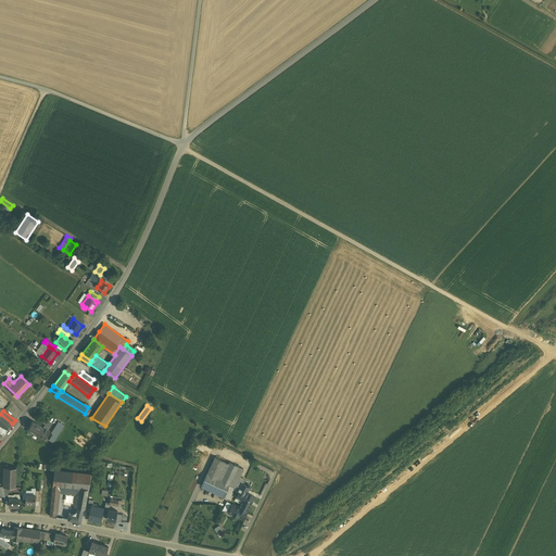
[(12,424),(0,414),(0,424),(8,430),(12,424)]
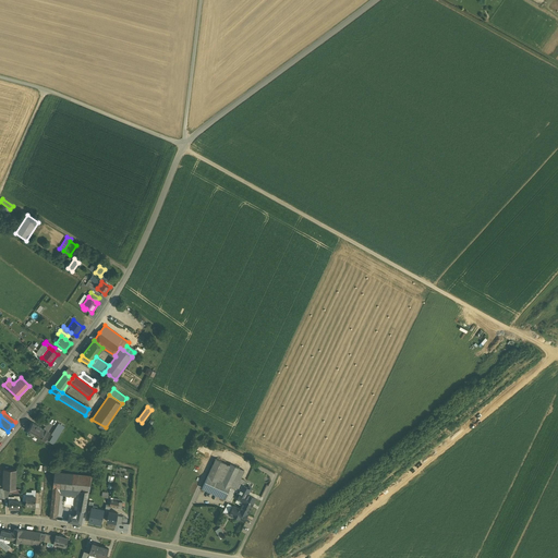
[(44,429),(33,423),(28,431),(32,433),(39,437),(44,429)]
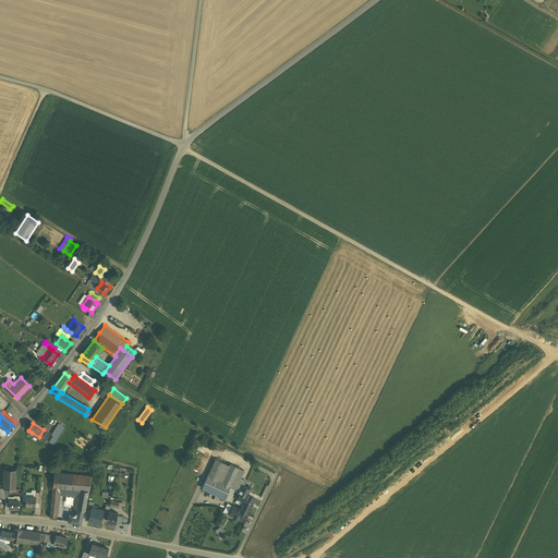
[(64,426),(58,423),(51,434),(53,435),(50,441),(55,444),(64,426)]
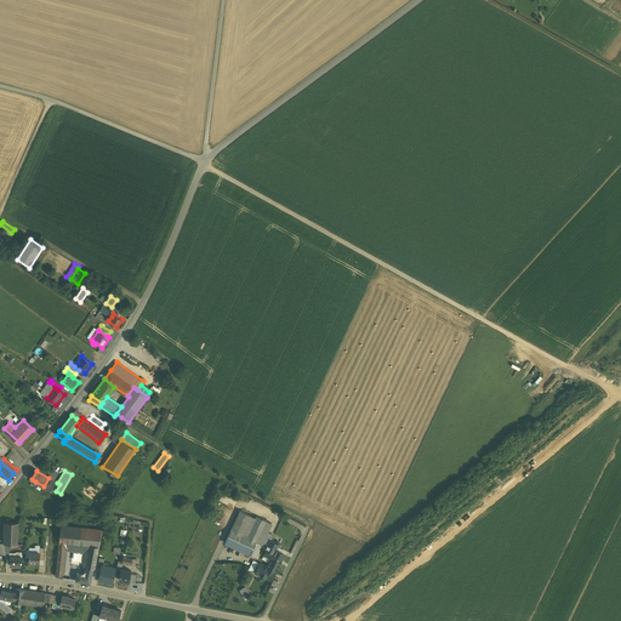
[(52,477),(50,476),(49,478),(44,486),(50,490),(55,482),(51,479),(52,477)]
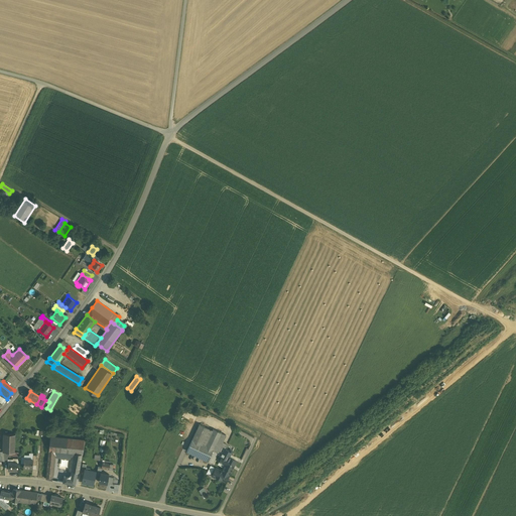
[(198,413),(182,405),(177,415),(194,423),(198,413)]
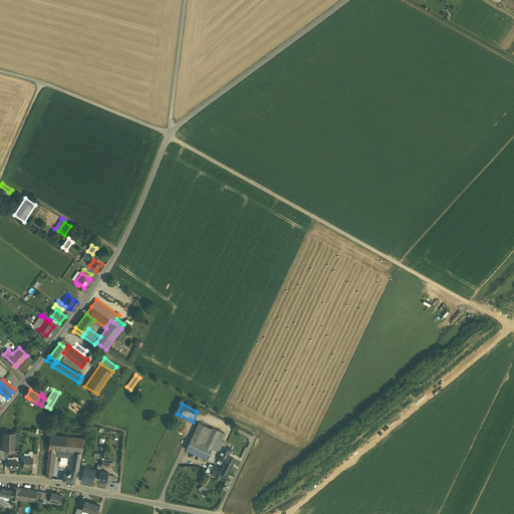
[(199,423),(186,449),(195,454),(208,427),(199,423)]
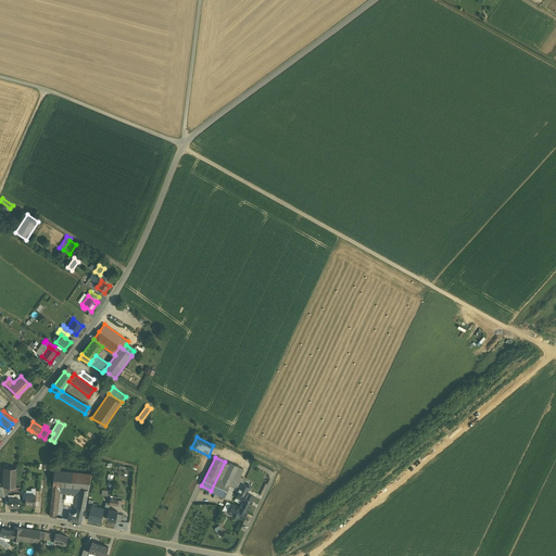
[(225,462),(211,491),(215,493),(229,464),(225,462)]
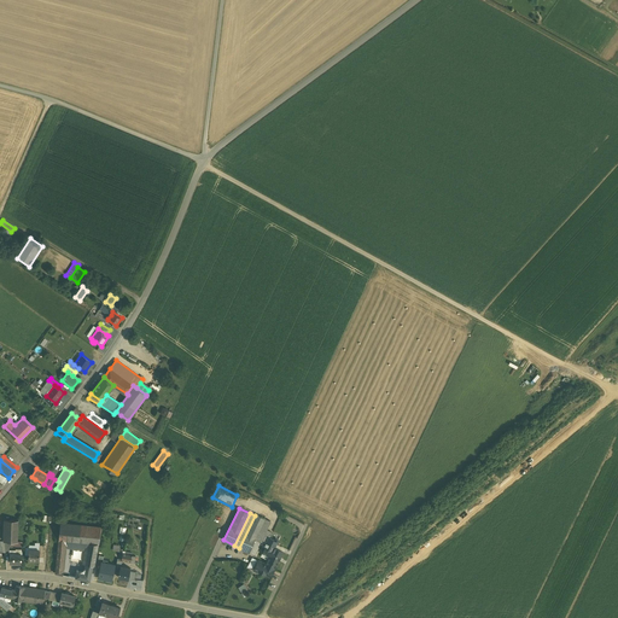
[(255,516),(239,548),(249,552),(255,540),(256,537),(264,518),(256,514),(255,516)]
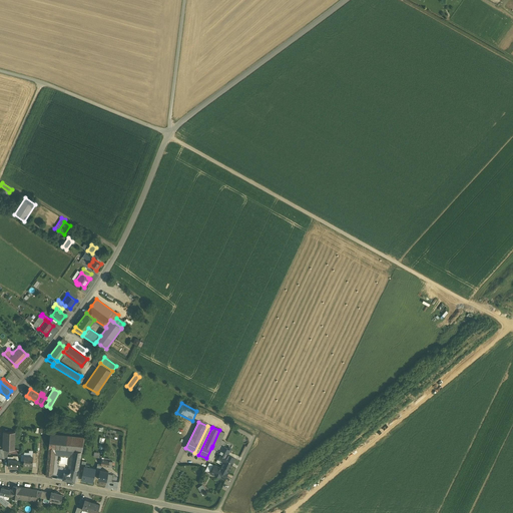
[(219,430),(212,446),(217,448),(221,440),(224,433),(219,430)]
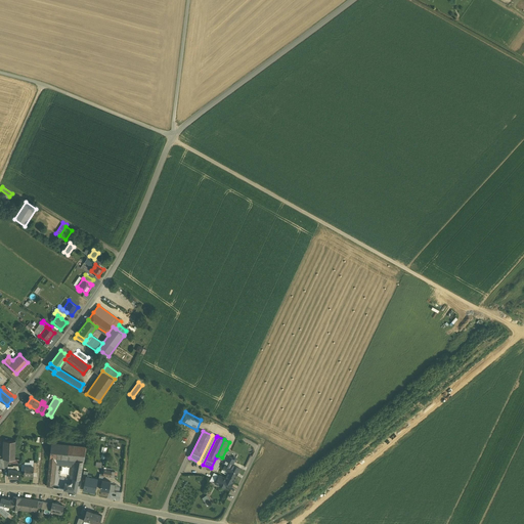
[(15,441),(4,440),(3,459),(4,459),(15,460),(15,441)]
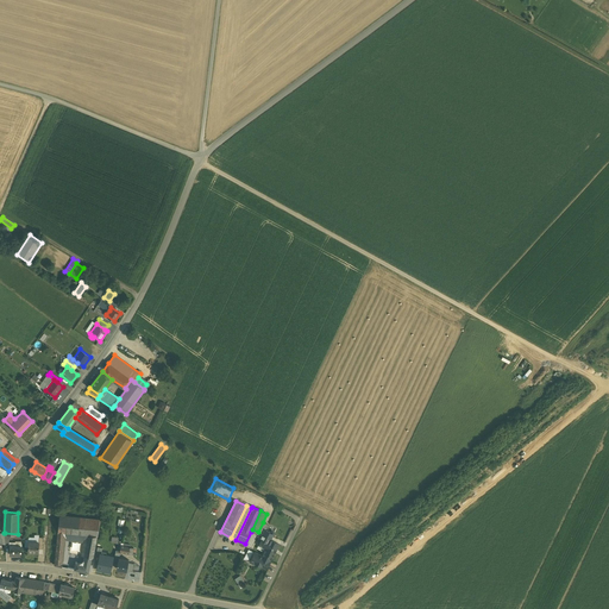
[(100,520),(60,515),(57,532),(58,532),(64,533),(87,534),(98,535),(100,520)]
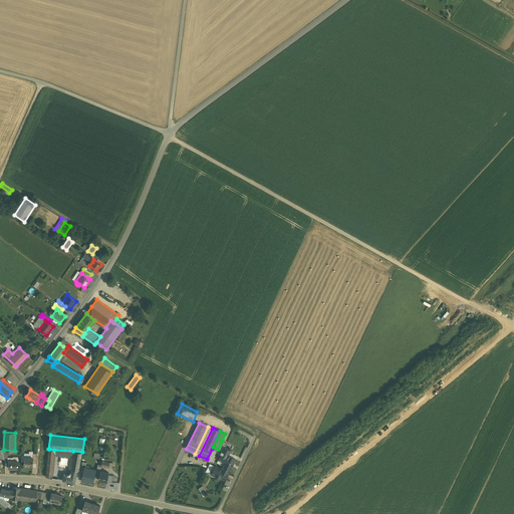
[(223,442),(216,455),(220,457),(221,454),(224,448),(227,443),(223,442)]
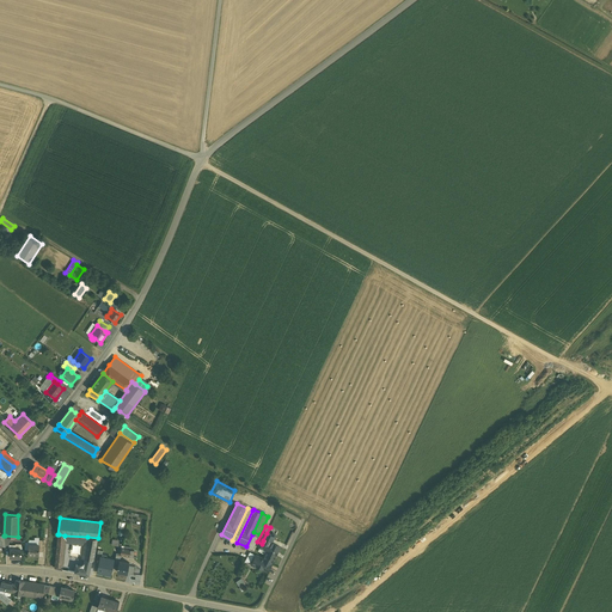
[(273,536),(267,533),(263,540),(270,544),(271,542),(275,534),(273,533),(273,536)]
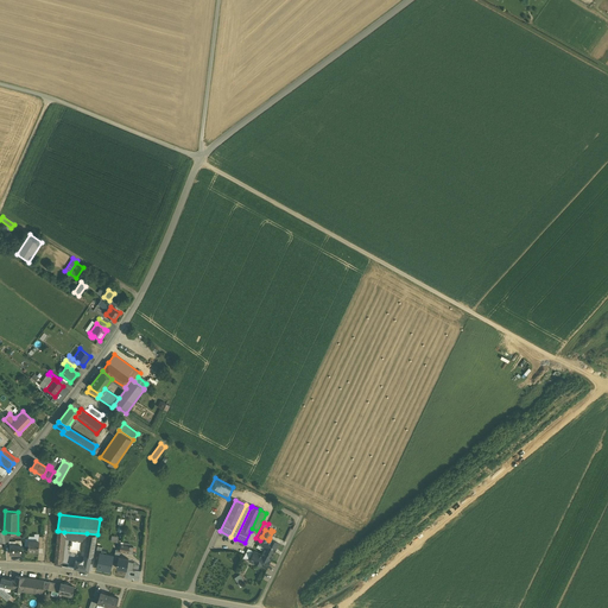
[(64,532),(58,531),(55,564),(67,567),(68,562),(62,561),(64,532)]
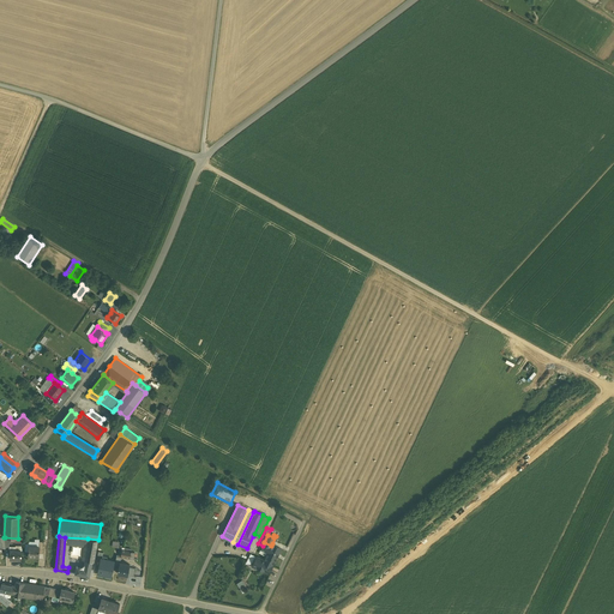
[(253,536),(247,548),(253,551),(257,542),(259,539),(253,536)]
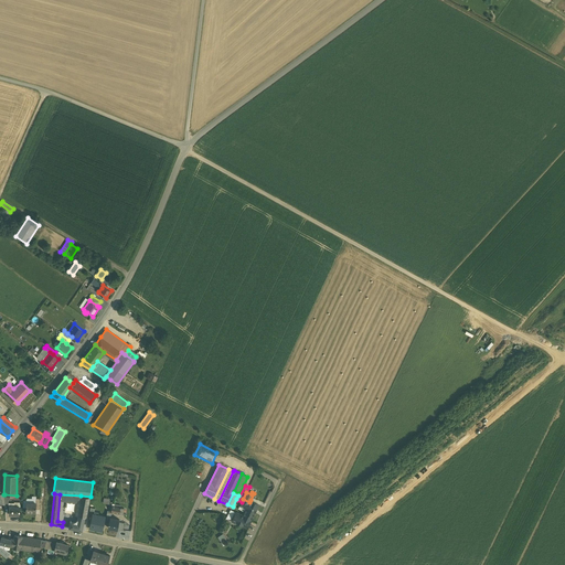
[(91,497),(81,496),(77,515),(85,516),(86,516),(91,497)]
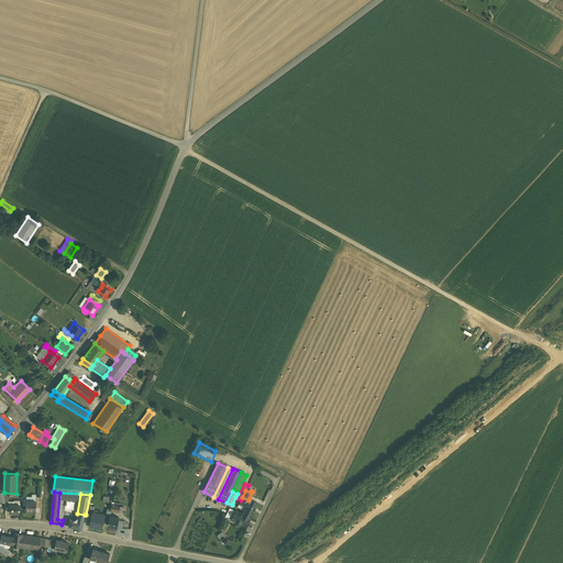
[(250,498),(249,500),(242,497),(241,500),(240,501),(246,505),(242,514),(250,518),(257,503),(250,498)]
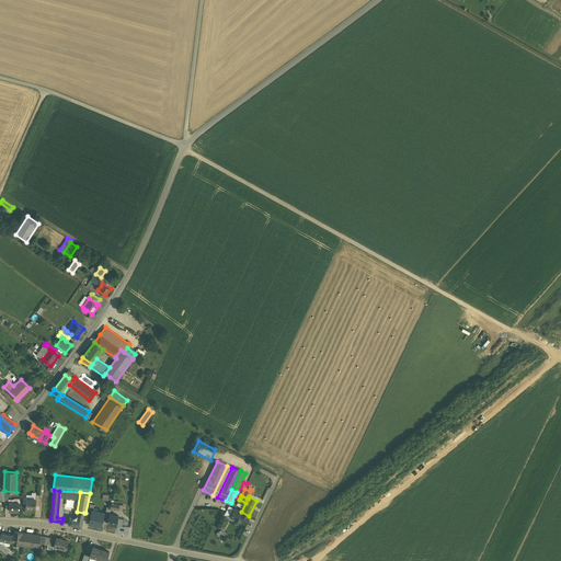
[(35,500),(26,499),(25,508),(35,508),(35,505),(35,500)]
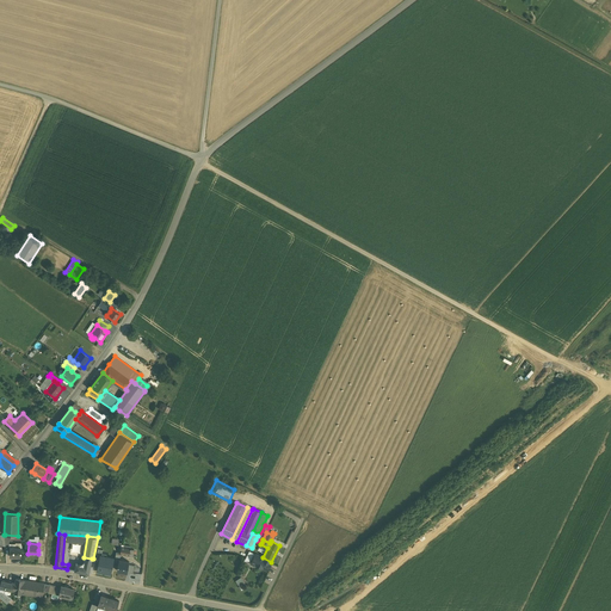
[(263,557),(255,554),(253,555),(250,561),(251,563),(255,566),(255,565),(267,571),(271,562),(263,557)]
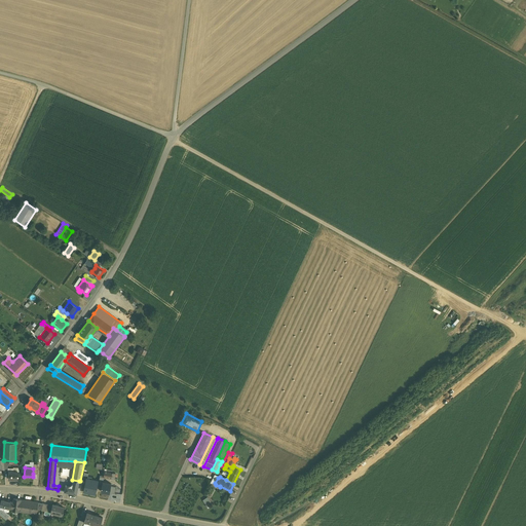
[(84,491),(95,494),(98,481),(87,479),(86,479),(86,481),(84,491)]
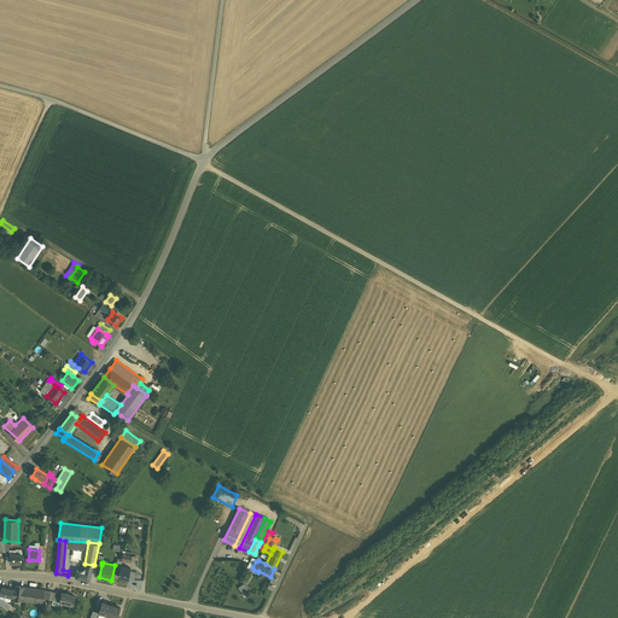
[(93,565),(85,564),(83,572),(76,571),(76,573),(75,577),(91,581),(93,565)]
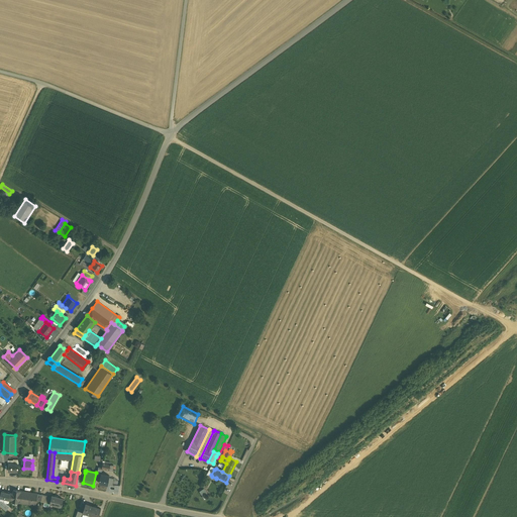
[(109,475),(101,474),(100,476),(99,482),(99,483),(107,485),(109,475)]
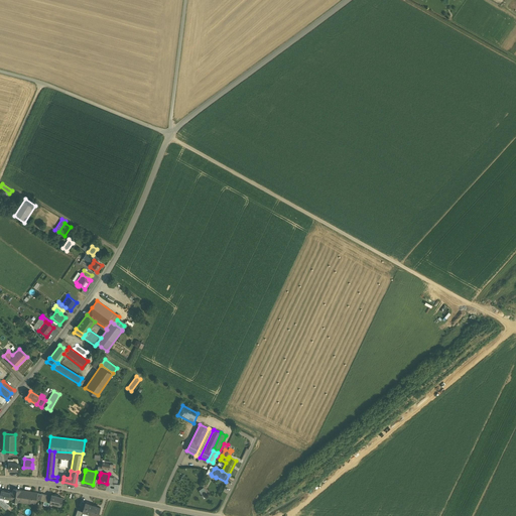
[(22,491),(13,489),(13,492),(10,492),(10,499),(13,499),(12,500),(21,502),(22,491)]
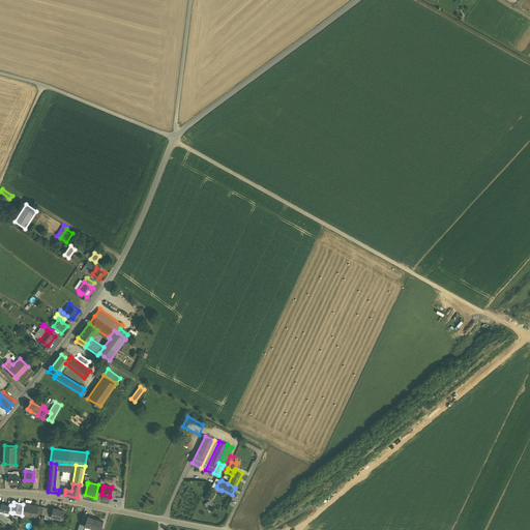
[(10,505),(1,503),(1,505),(0,507),(0,511),(3,514),(4,510),(10,512),(10,505)]
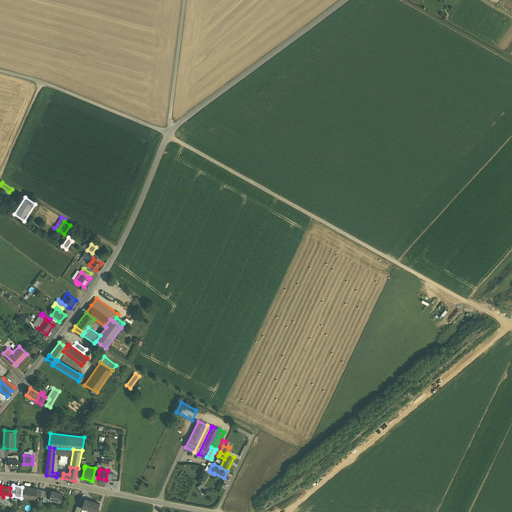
[(37,489),(22,487),(21,498),(35,500),(36,495),(37,489)]
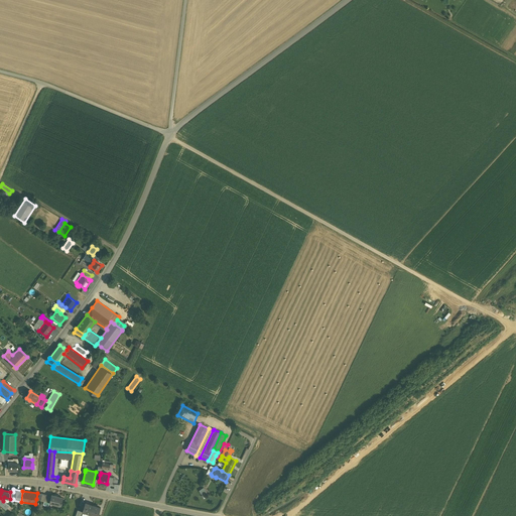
[(62,498),(51,495),(51,496),(45,495),(43,501),(44,501),(49,503),(61,506),(62,498)]
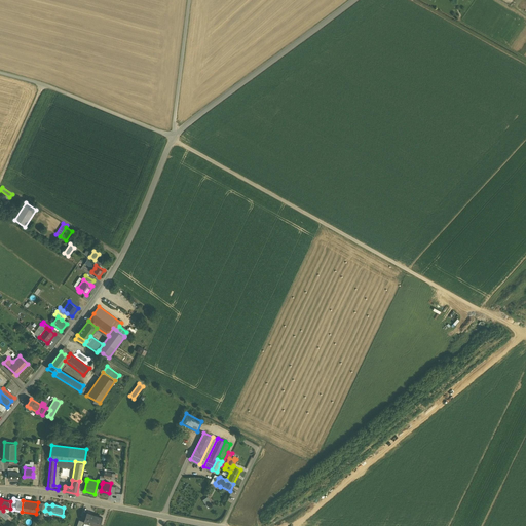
[(3,511),(0,508),(0,512),(7,518),(9,515),(3,511)]
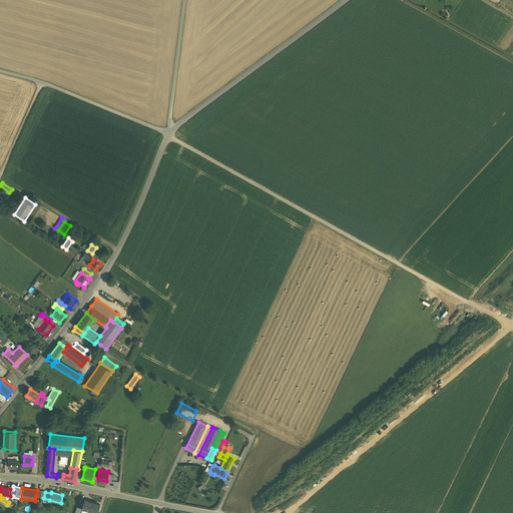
[(92,502),(84,499),(81,509),(89,511),(92,502)]
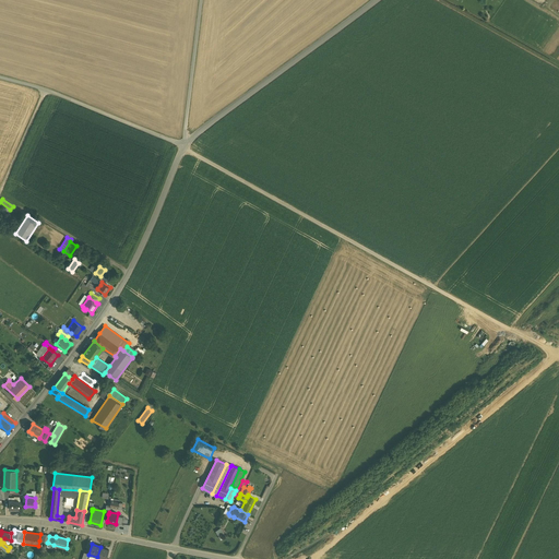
[(105,558),(108,550),(100,547),(97,557),(102,558),(105,558)]
